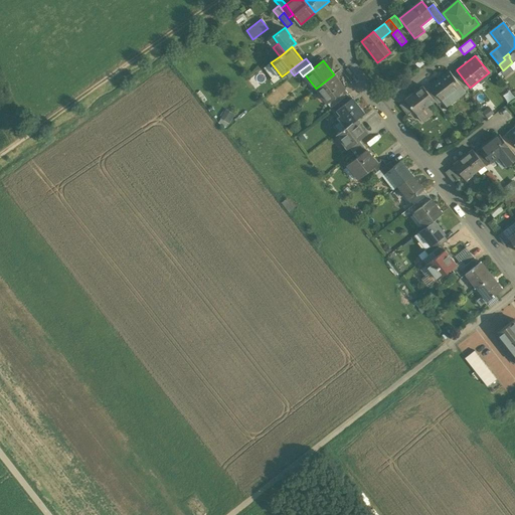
[(450,70),(431,86),(442,101),(453,92),(458,98),(466,91),(452,73),(450,70)]
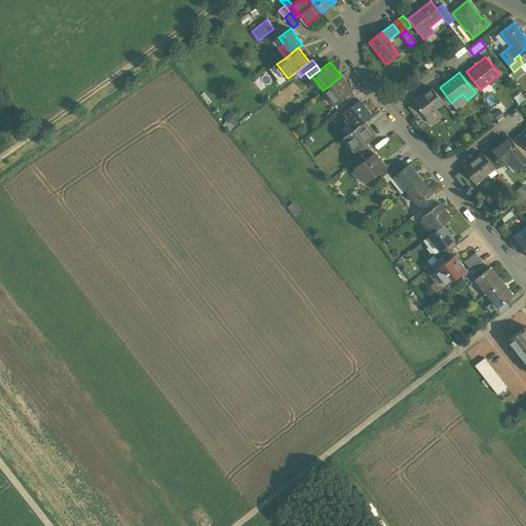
[(477,85),(466,72),(461,75),(473,89),(477,85)]
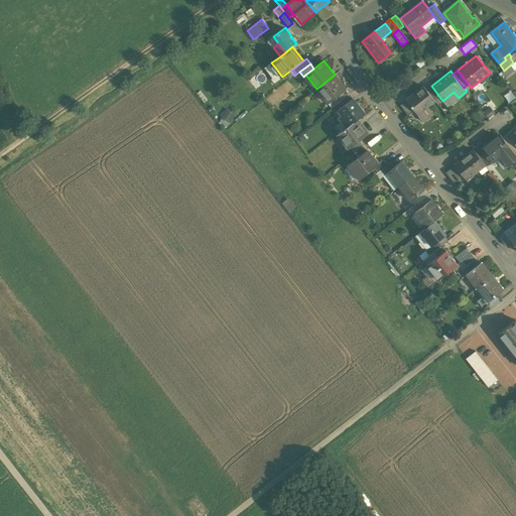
[(316,89),(329,104),(347,89),(335,75),(316,89)]
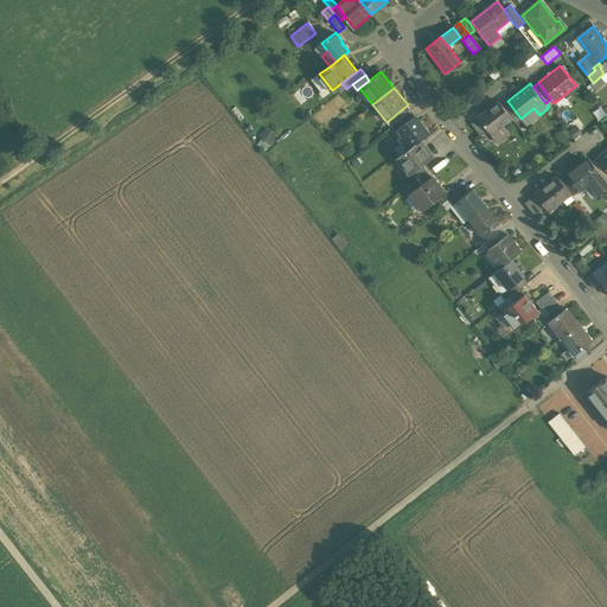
[(521,119),(508,101),(502,104),(513,120),(516,123),(521,119)]
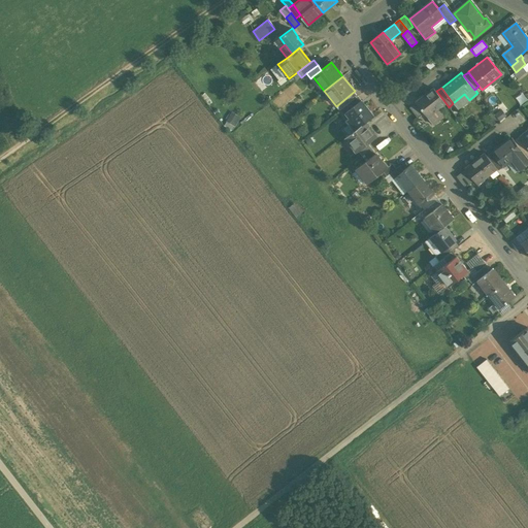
[(439,109),(447,104),(436,91),(434,89),(417,101),(424,111),(428,118),(439,109)]
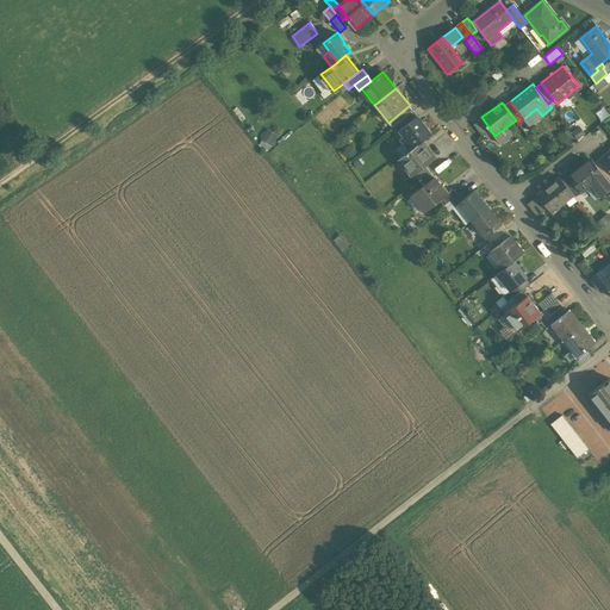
[(388,123),(392,128),(403,119),(414,111),(410,105),(388,123)]
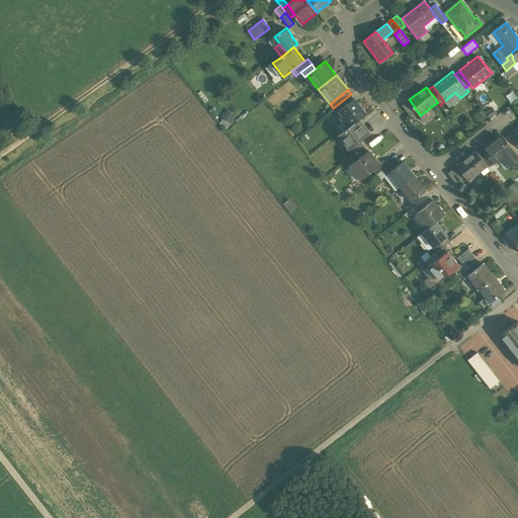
[(455,92),(444,101),(450,108),(461,99),(460,98),(455,92)]
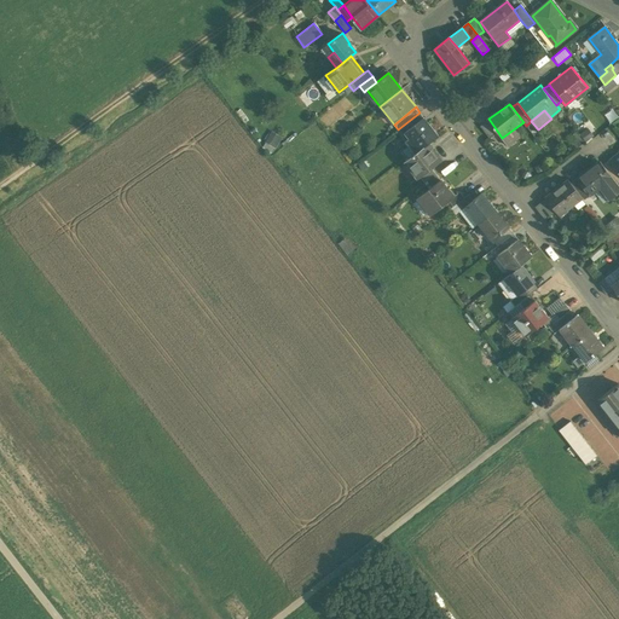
[(420,113),(409,121),(414,127),(424,119),(420,113)]
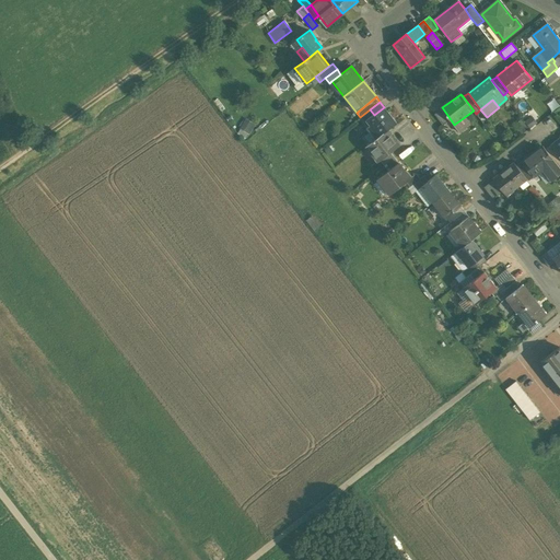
[(396,123),(384,107),(374,115),(368,119),(380,135),(387,129),(396,123)]
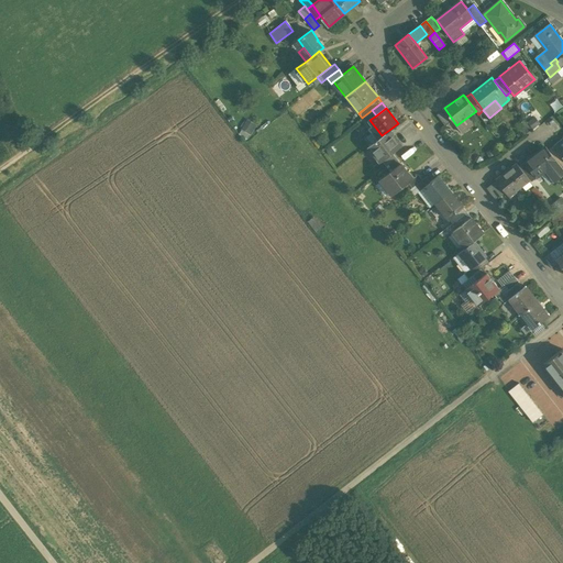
[(444,124),(452,119),(444,108),(437,113),(444,124)]
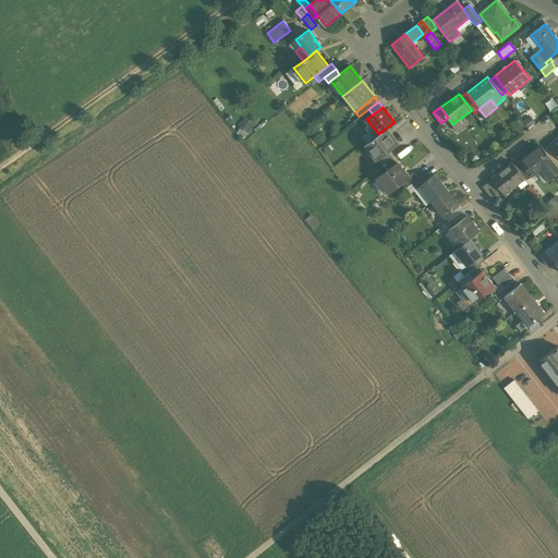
[(373,114),(368,109),(359,117),(363,122),(366,119),(373,114)]
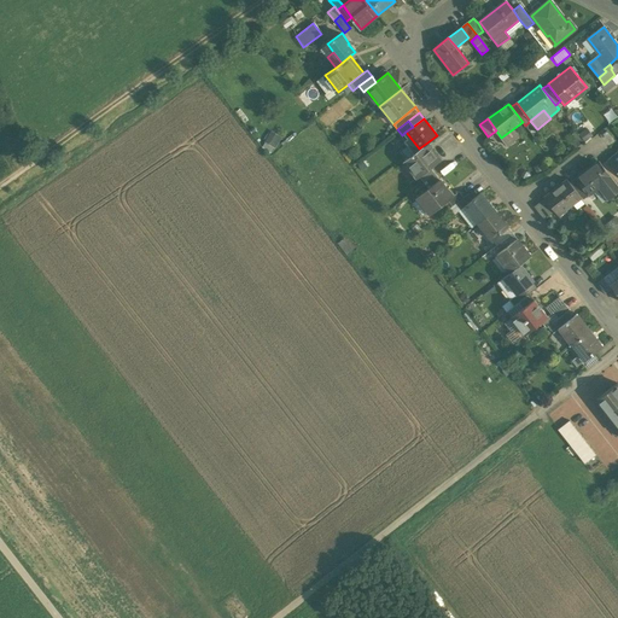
[(520,136),(514,128),(501,138),(508,146),(520,136)]
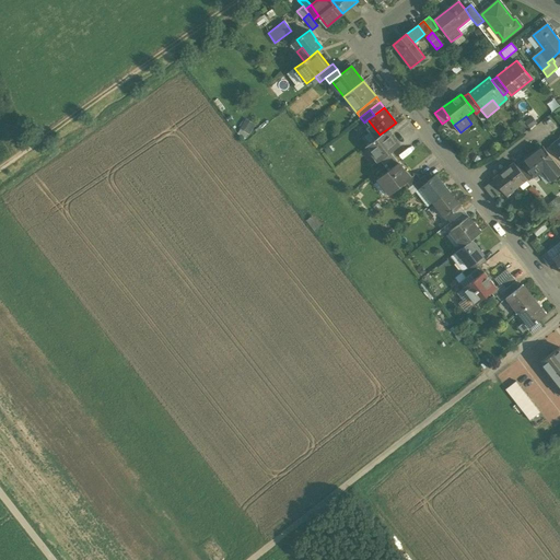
[(244,118),(238,133),(247,137),(253,121),(244,118)]
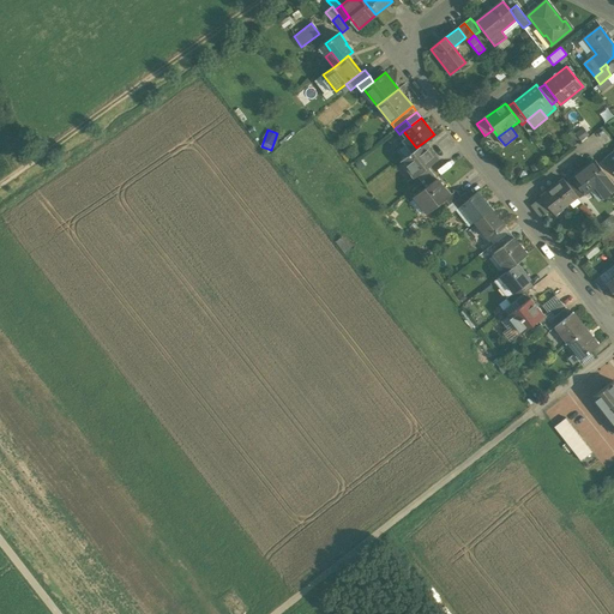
[(416,148),(402,160),(415,176),(417,175),(428,167),(438,158),(425,142),(416,148)]
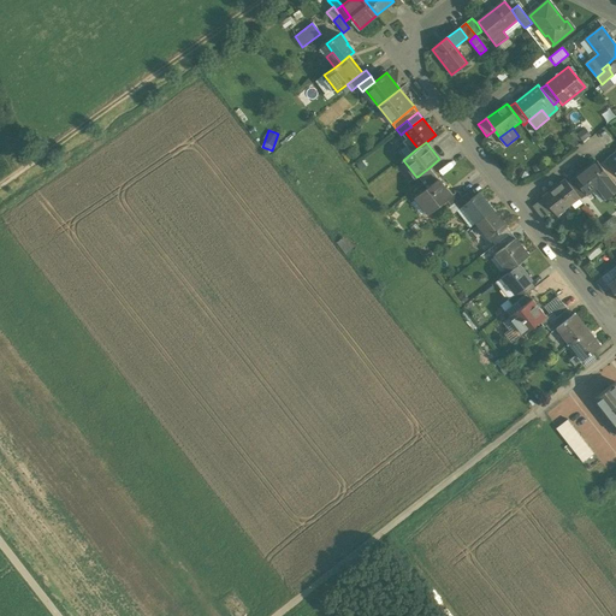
[(615,152),(605,160),(615,172),(615,152)]
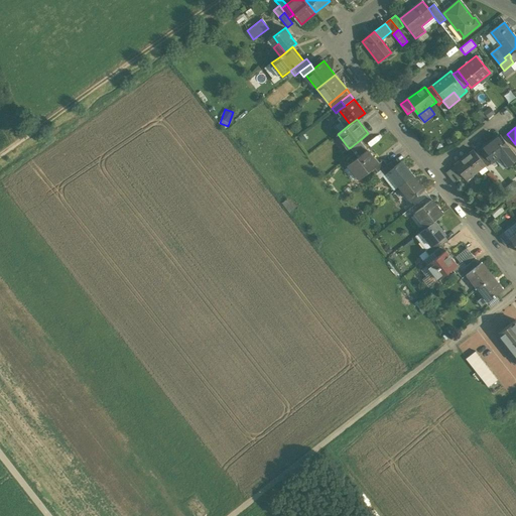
[(502,138),(515,155),(515,144),(507,134),(502,138)]
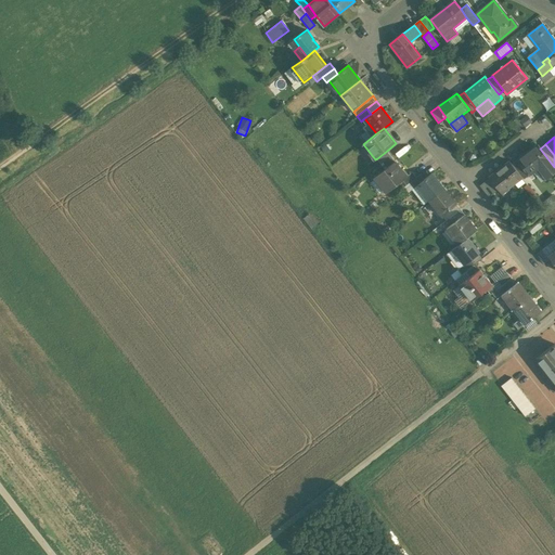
[(538,145),(517,160),(528,175),(529,176),(540,167),(547,178),(554,171),(554,167),(540,149),(538,145)]
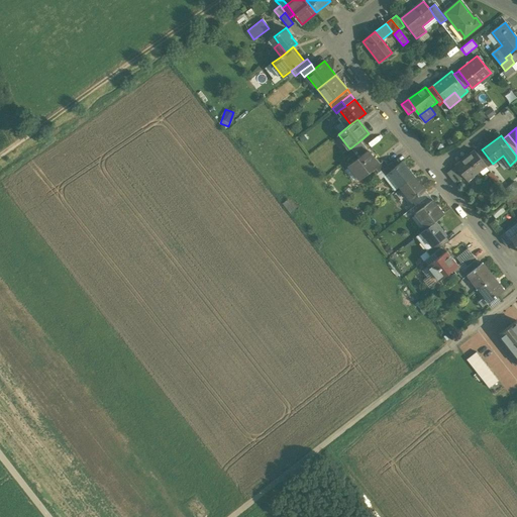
[(360,140),(351,147),(354,152),(365,144),(360,140)]
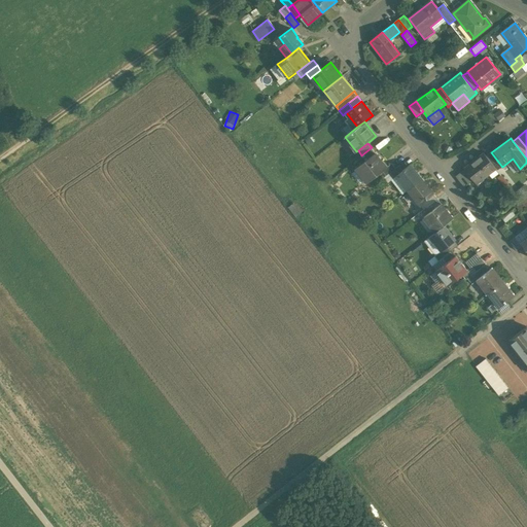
[(372,147),(361,155),(365,160),(375,152),(372,147)]
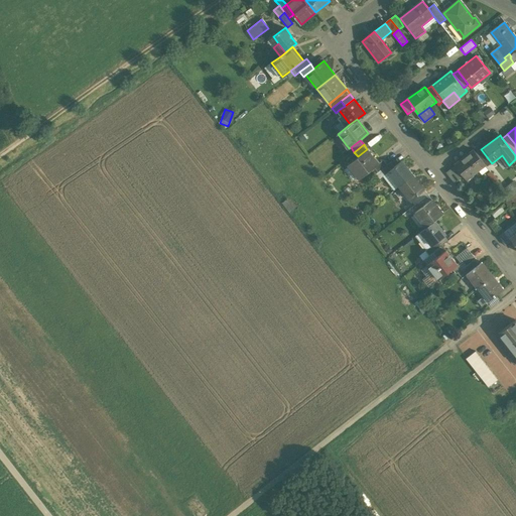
[(358,156),(348,164),(360,178),(374,167),(378,163),(367,149),(358,156)]
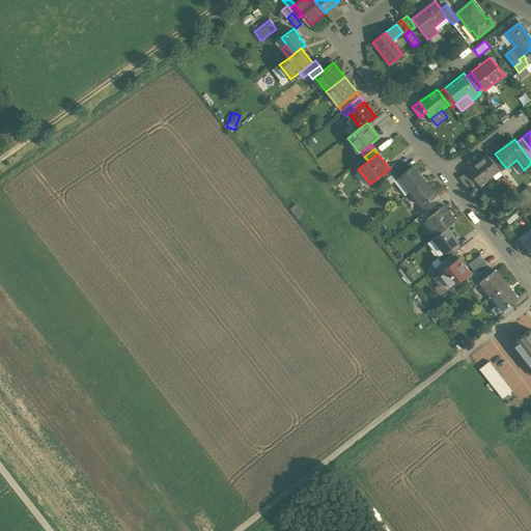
[(505,167),(495,154),(490,158),(499,169),(500,171),(505,167)]
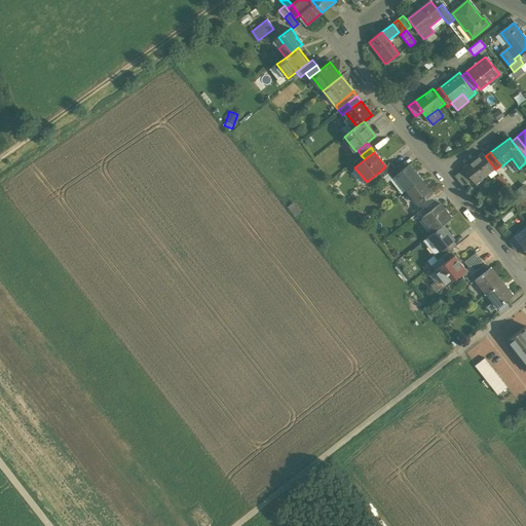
[(483,153),(464,168),(473,180),(476,183),(494,167),(485,156),(483,153)]
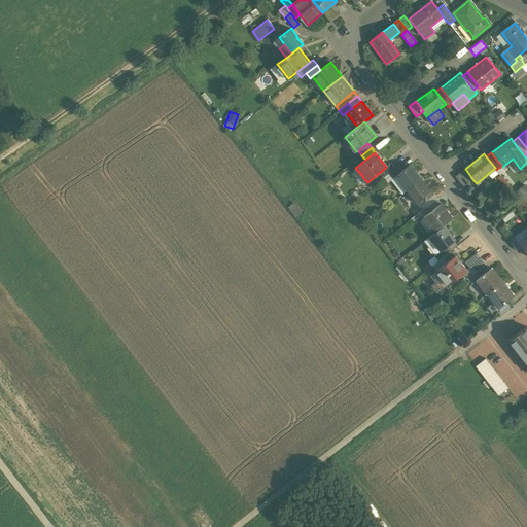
[(391,163),(386,167),(382,171),(386,176),(388,174),(395,168),(391,163)]
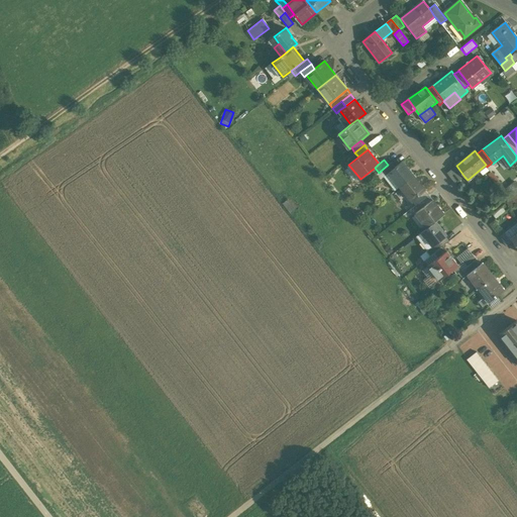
[(409,170),(403,162),(395,168),(389,173),(400,187),(414,176),(413,175),(413,176),(409,171),(409,170)]
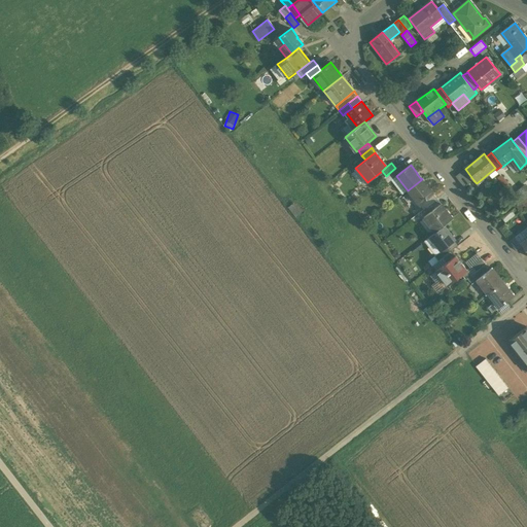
[(395,168),(388,174),(392,179),(396,176),(402,171),(398,166),(395,168)]
